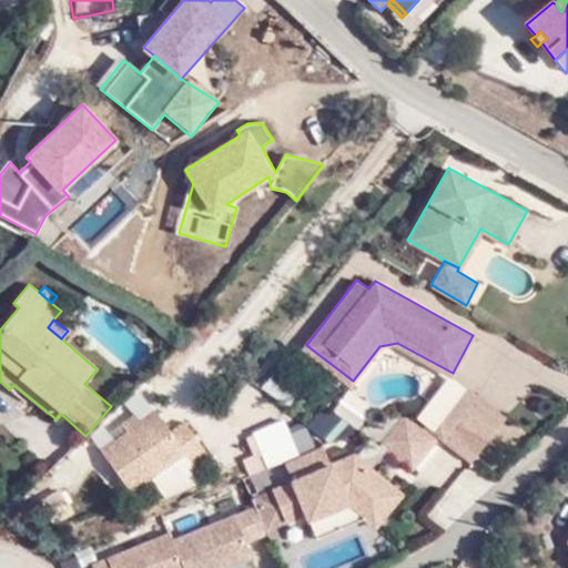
[(156,368),(149,375),(154,382),(162,374),(156,368)]
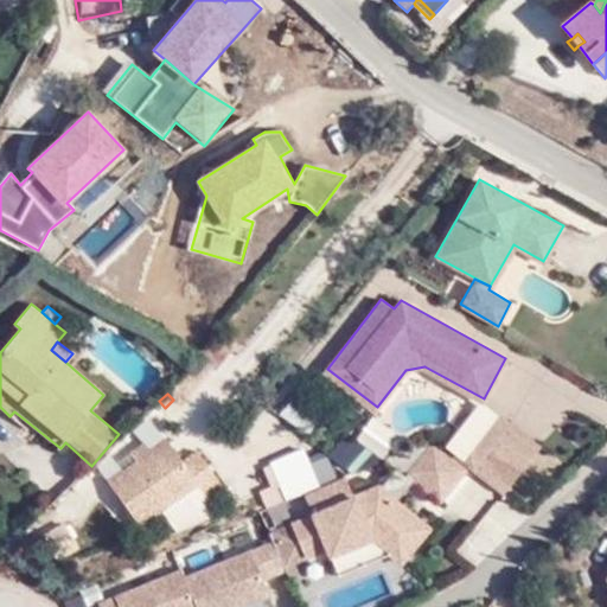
[(470,449),(498,413),(484,398),(441,447),(470,449)]
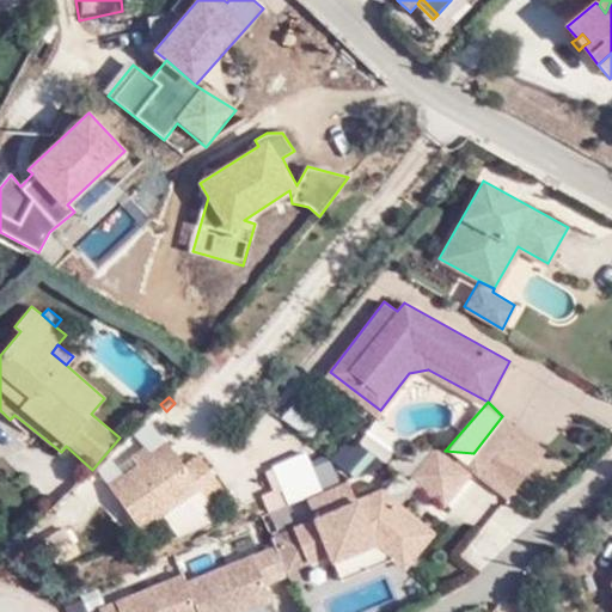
[(515,426),(502,416),(473,453),(445,451),(470,470),(478,476),(515,426)]
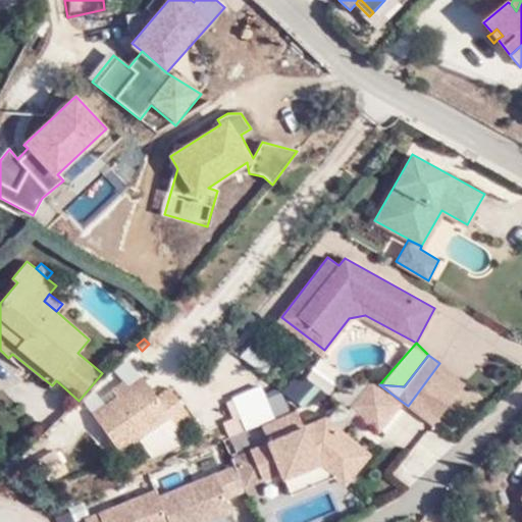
[(302,411),(321,392),(302,373),(283,392),(302,411)]
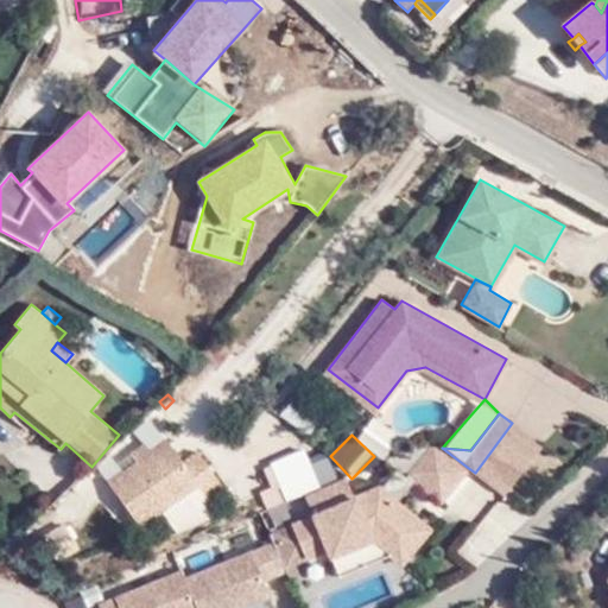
[(434,441),(406,476),(412,480),(438,502),(467,467),(442,448),(434,441)]
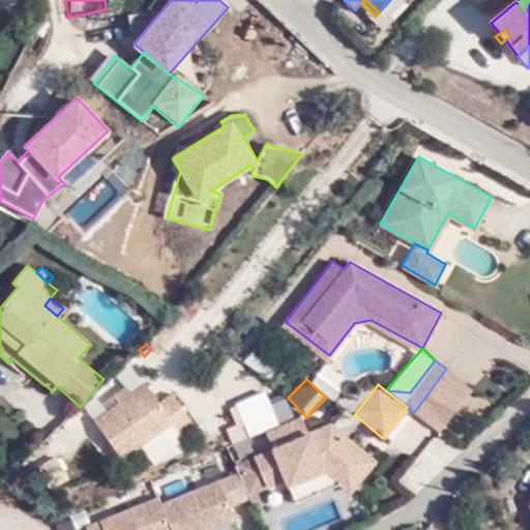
[(121,457),(151,435),(173,420),(178,427),(184,436),(197,427),(172,393),(159,403),(147,385),(131,395),(125,386),(101,404),(108,412),(95,421),(121,457)]
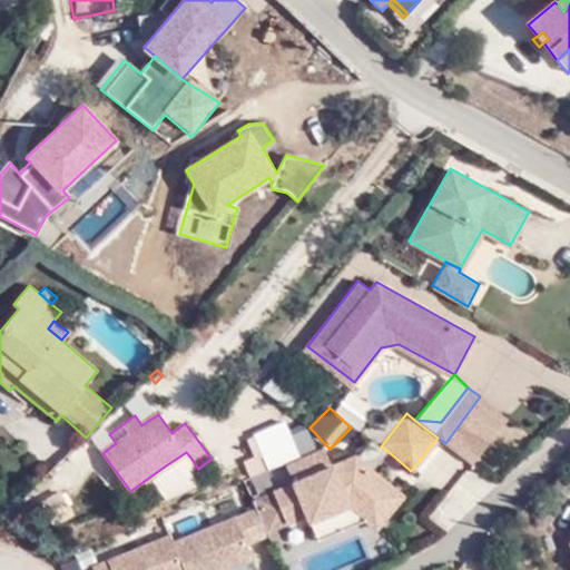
[(369,521),(396,489),(372,468),(357,457),(357,455),(330,465),(322,446),(318,449),(308,426),(293,435),(286,423),(246,441),(254,458),(243,461),(249,477),(244,479),(252,498),(256,508),(265,530),(305,512),(310,522),(351,505),(365,519),(369,521)]
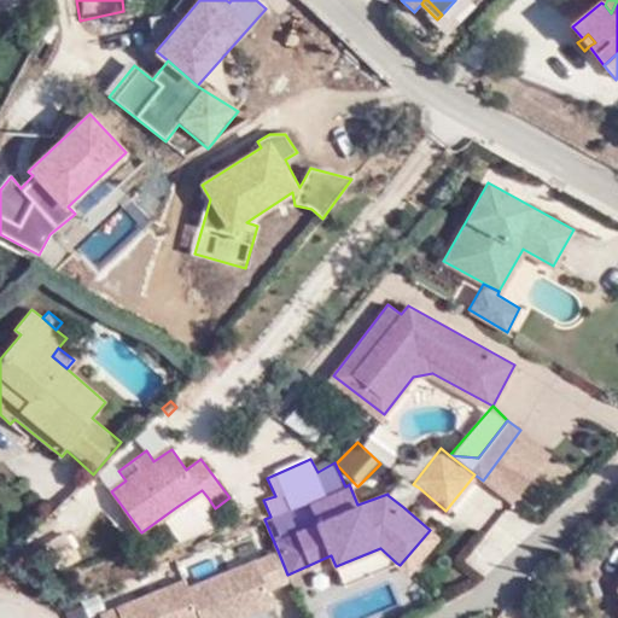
[(419,488),(413,484),(403,476),(388,495),(403,507),(419,488)]
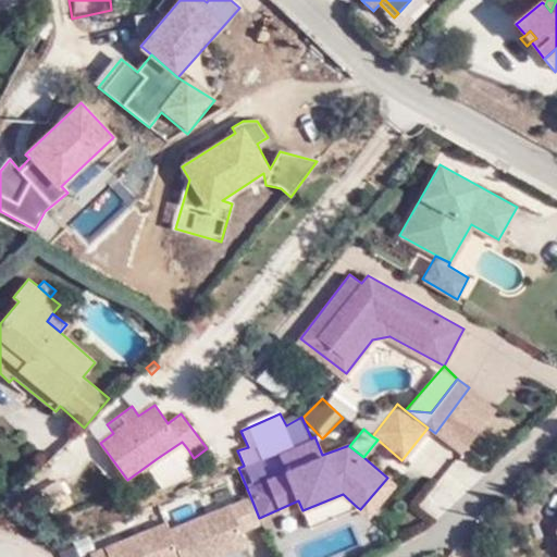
[(435,484),(456,456),(429,436),(408,465),(435,484)]
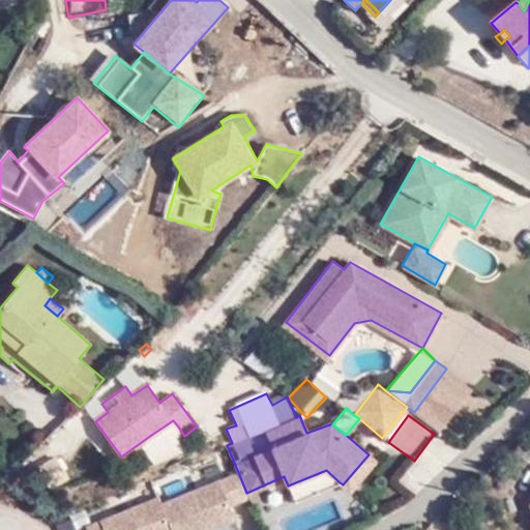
[(173,420),(151,435),(156,442),(178,427),(173,420)]
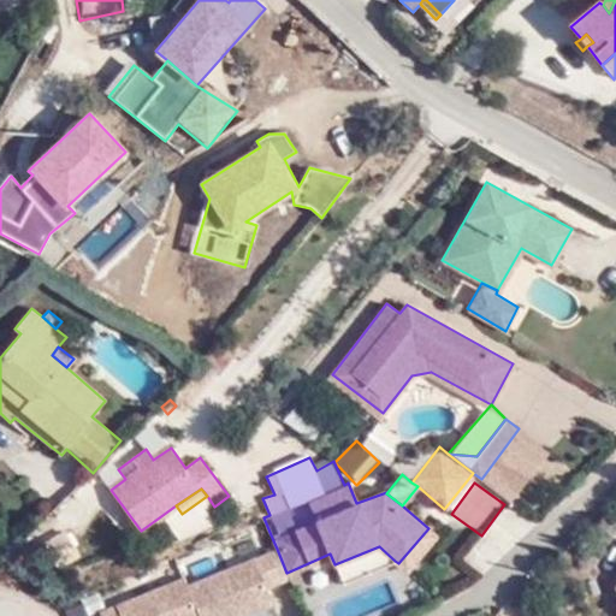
[(406,569),(436,534),(428,528),(398,563),(406,569)]
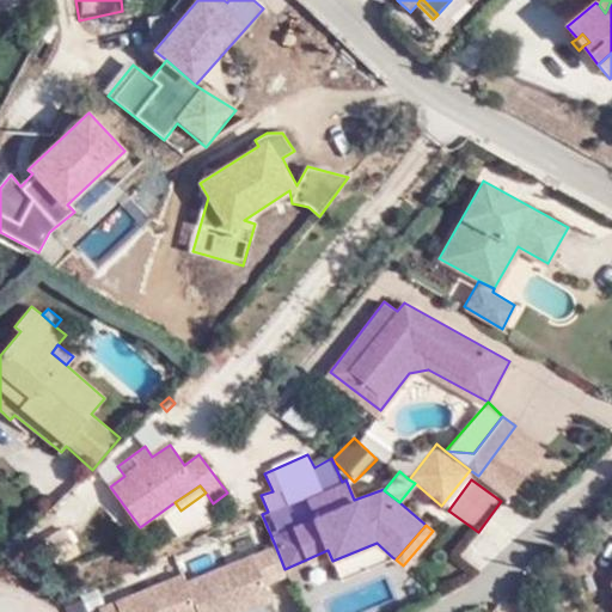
[(80,551),(67,528),(44,542),(56,565),(80,551)]
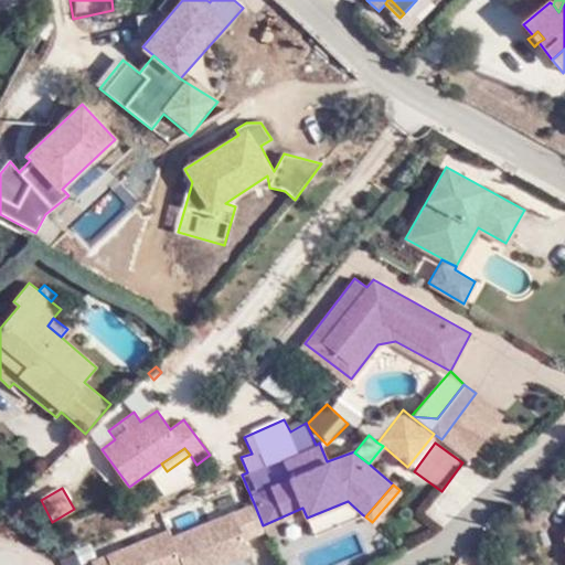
[(348,501),(307,518),(313,534),(362,514),(348,501)]
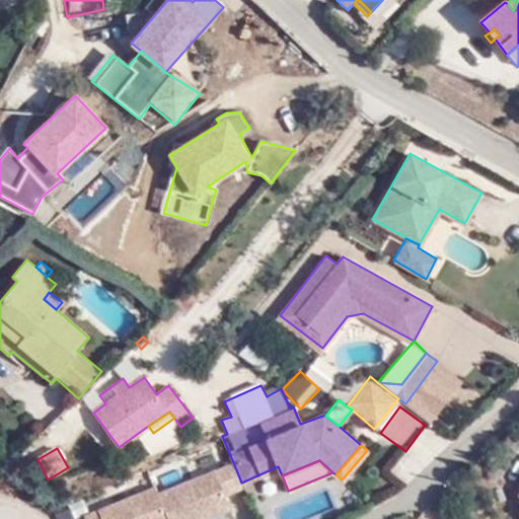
[(233,462),(215,469),(225,495),(243,488),(241,483),(233,462)]
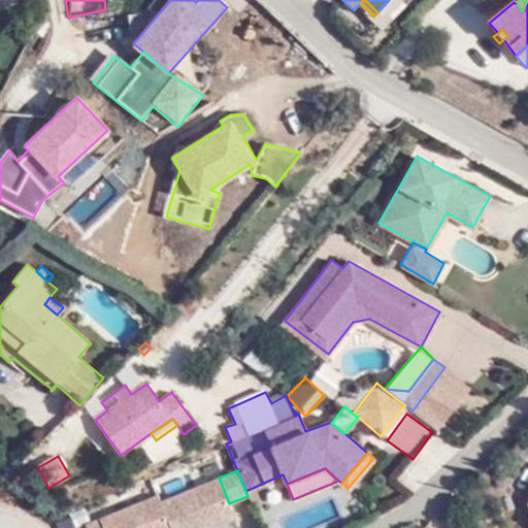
[(160,501),(170,527),(206,527),(234,517),(229,503),(219,477),(160,501)]
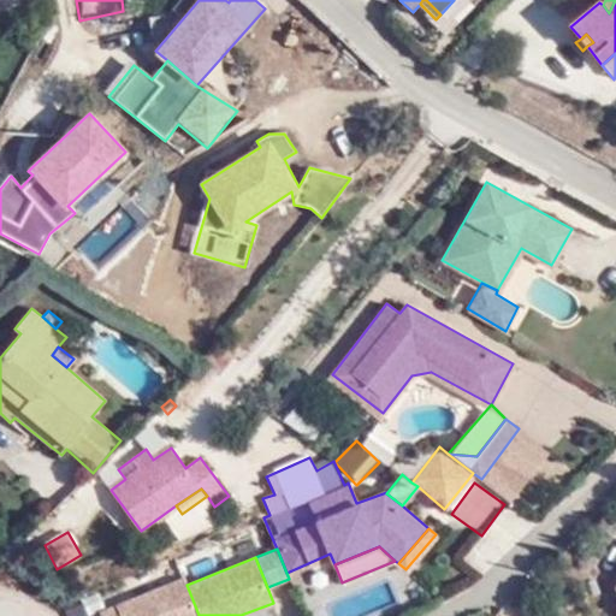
[(199,615),(187,585),(184,576),(117,604),(122,615),(199,615)]
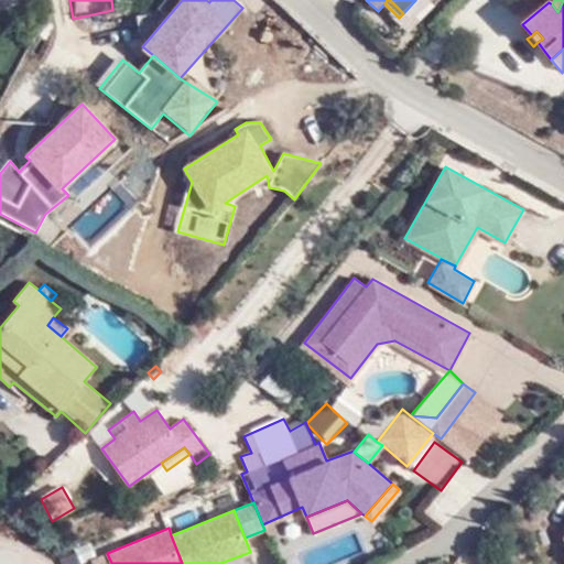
[(93,563),(111,563),(107,553),(91,560),(93,563)]
